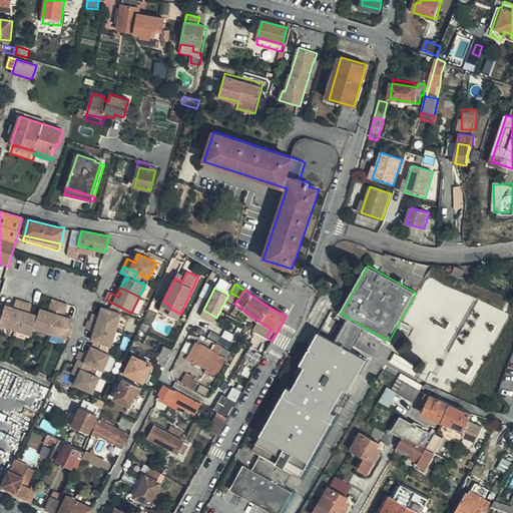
[(37,315),(33,328),(49,334),(60,302),(52,300),(48,311),(48,314),(44,313),(45,310),(40,309),(37,315)]
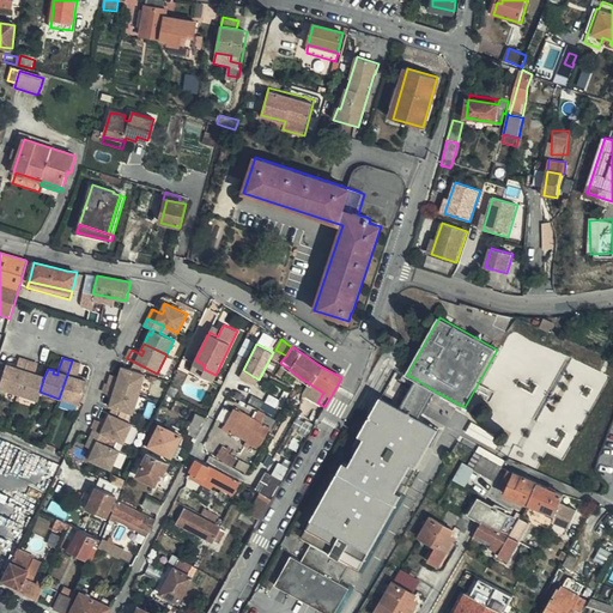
[(0,369),(0,388),(18,394),(28,362),(19,359),(17,366),(16,370),(11,369),(12,365),(6,364),(4,371),(0,369)]
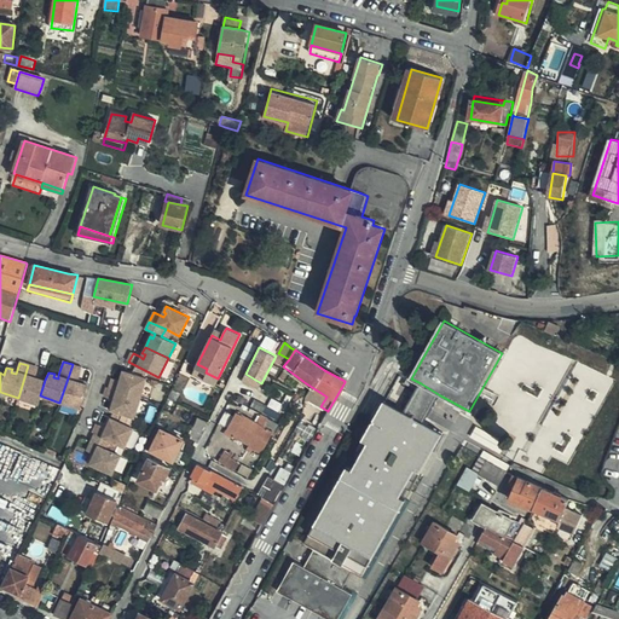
[(73,364),(59,403),(80,409),(88,386),(81,382),(80,386),(76,385),(77,381),(82,368),(73,364)]
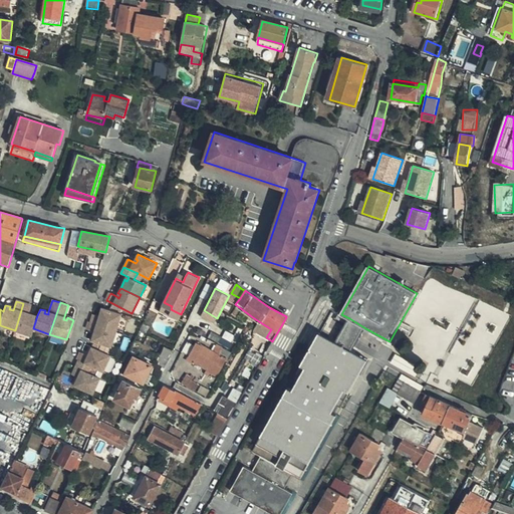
[(179,319),(181,314),(171,309),(172,306),(164,302),(161,310),(179,319)]
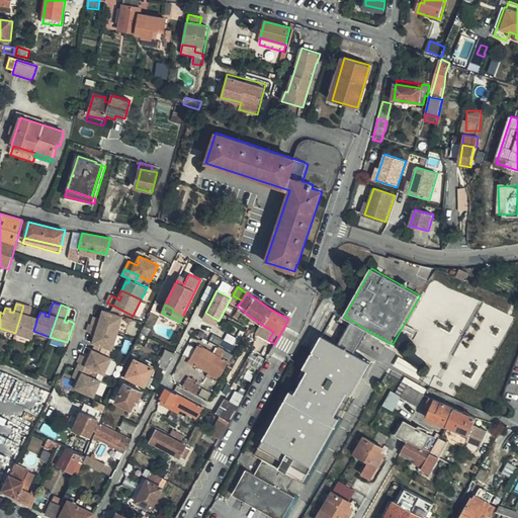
[(23,306),(15,333),(30,338),(33,331),(37,318),(33,317),(32,319),(28,318),(29,315),(31,309),(23,306)]
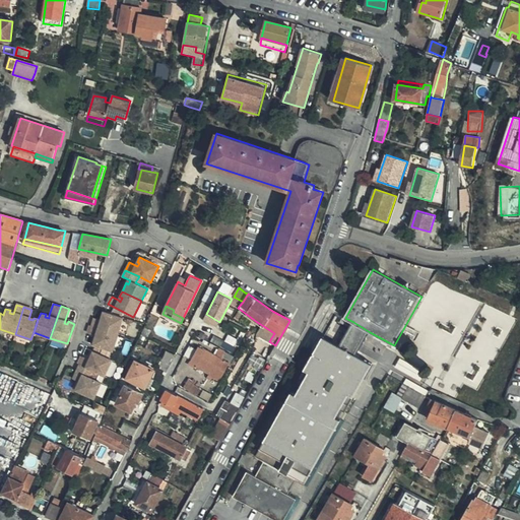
[(90,326),(118,335),(123,318),(103,311),(101,317),(104,318),(102,321),(100,320),(93,318),(90,326)]
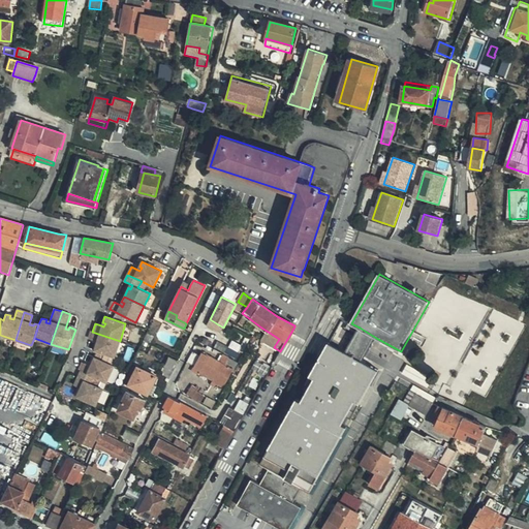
[(221,333),(223,328),(210,319),(207,325),(221,333)]
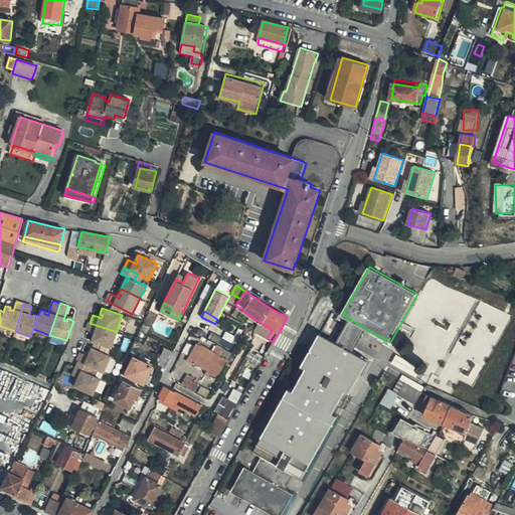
[(350,319),(340,338),(356,346),(366,329),(350,319)]
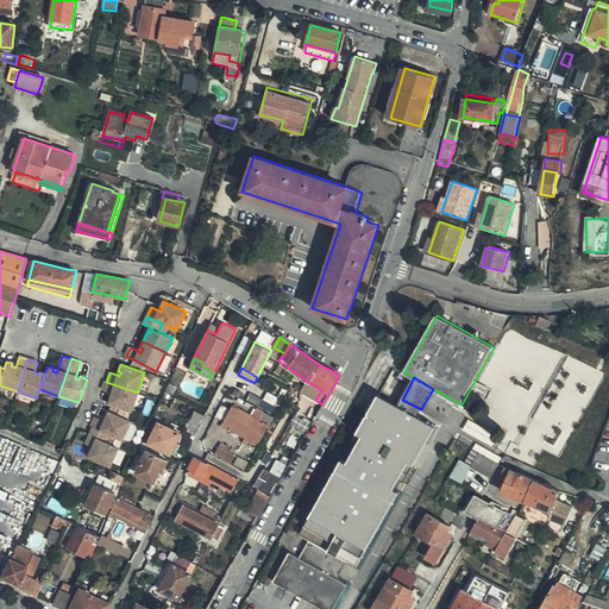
[(131,412),(138,393),(106,382),(104,391),(111,394),(114,394),(112,399),(110,397),(107,403),(131,412)]
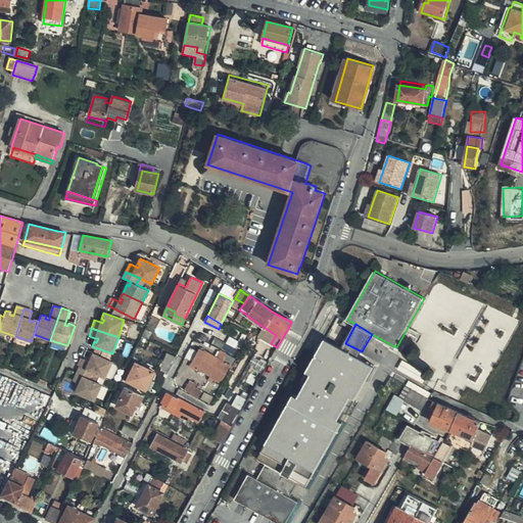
[(342,347),(326,338),(298,387),(302,390),(299,396),(294,393),(258,459),(267,464),(258,479),(249,474),(235,498),(278,522),(286,522),(298,503),(289,496),(298,481),(307,486),(343,422),(339,419),(343,412),(347,415),(375,366),(359,357),(342,347)]
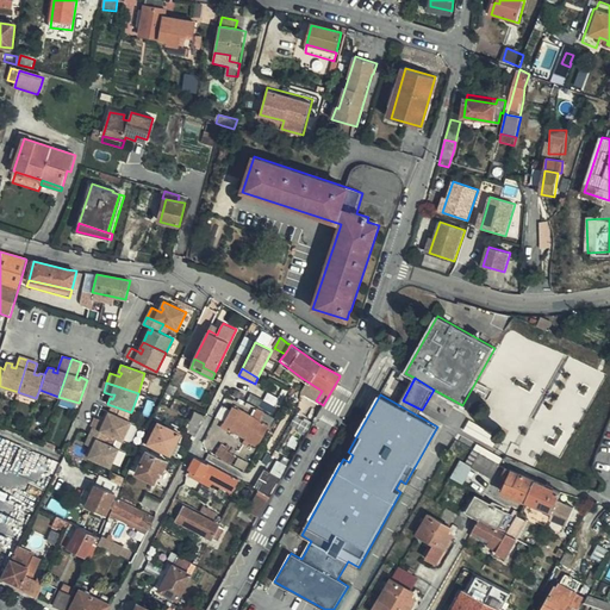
[(422,410),(403,400),(399,405),(418,416),(422,410)]
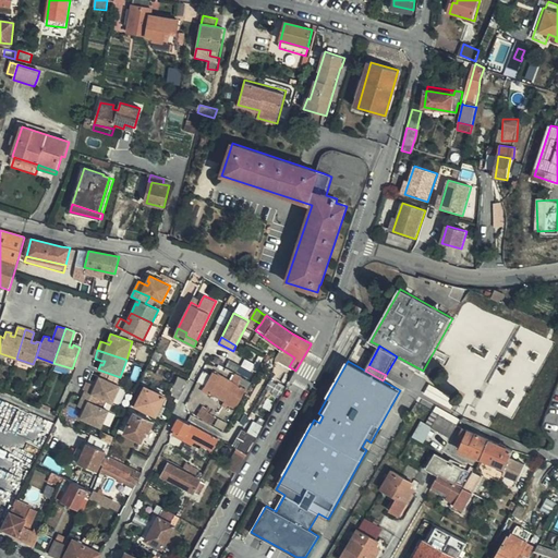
[(252,383),(242,377),(238,386),(219,376),(218,377),(211,373),(204,387),(210,391),(209,393),(234,408),(245,390),(246,391),(252,383)]
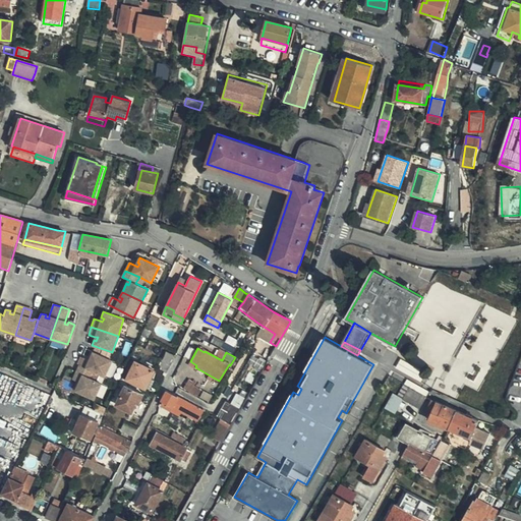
[(77,368),(91,375),(93,371),(104,377),(111,360),(93,352),(90,357),(92,359),(91,361),(89,360),(82,358),(77,368)]
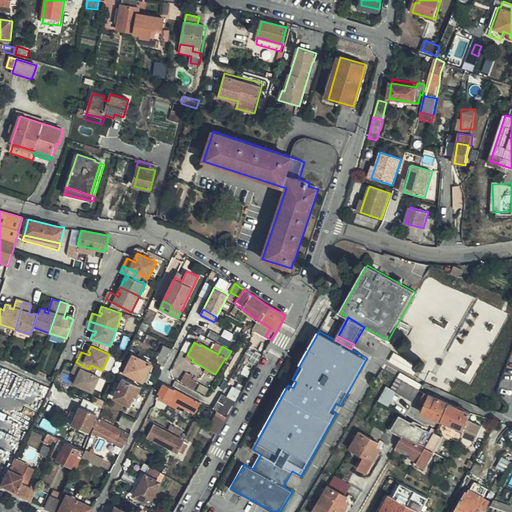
[(163,367),(167,358),(158,354),(154,363),(163,367)]
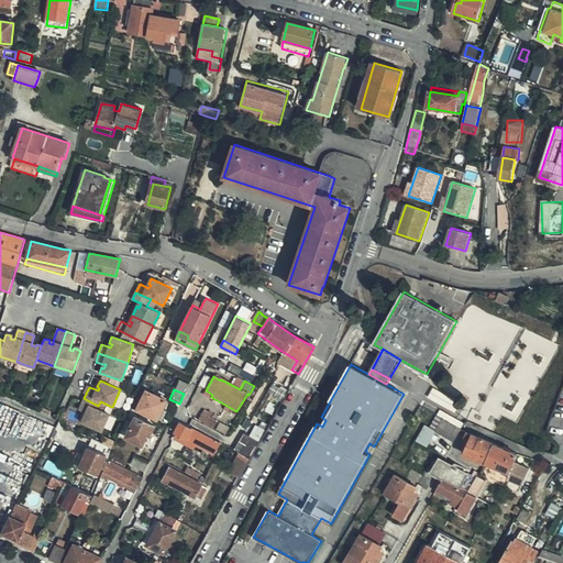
[(157,418),(163,408),(166,400),(145,392),(136,409),(157,419),(157,418)]
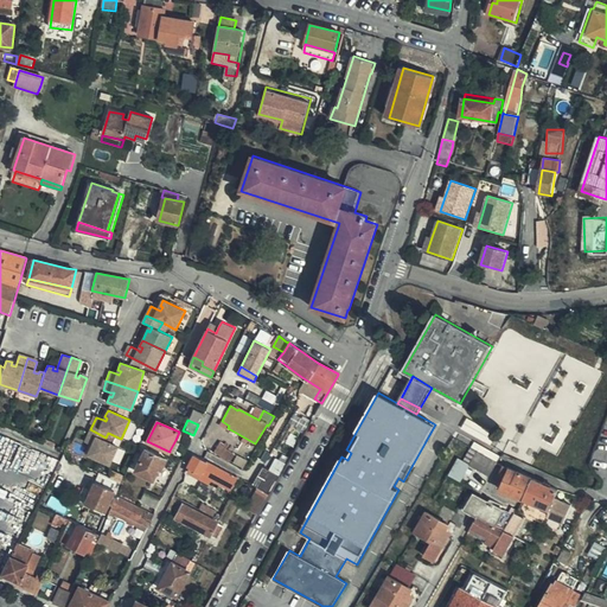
[(104,441),(106,438),(90,429),(84,442),(91,446),(94,447),(93,451),(90,449),(87,455),(109,466),(117,447),(104,441)]
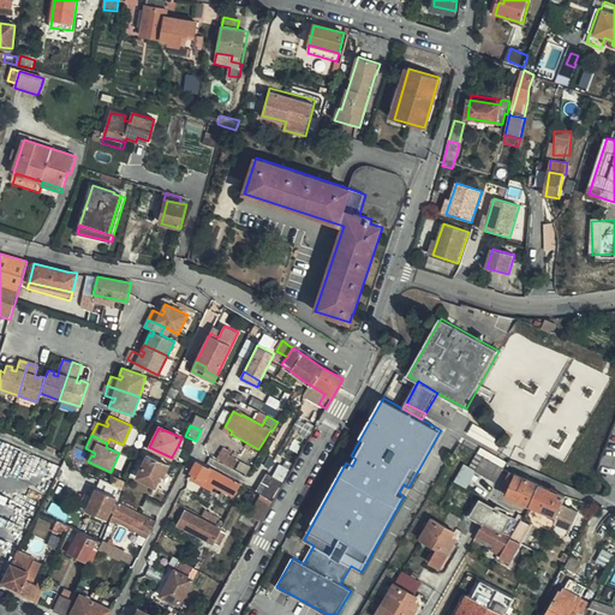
[(183,448),(178,446),(172,457),(177,459),(183,448)]
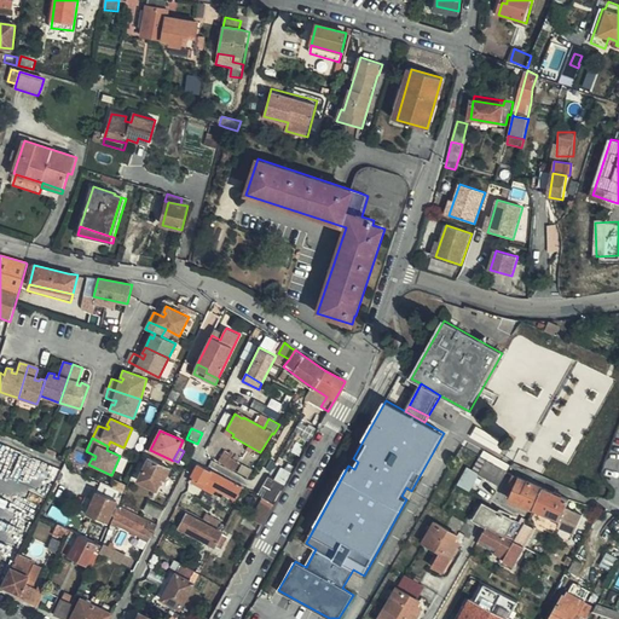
[(224,452),(220,461),(235,469),(239,460),(224,452)]
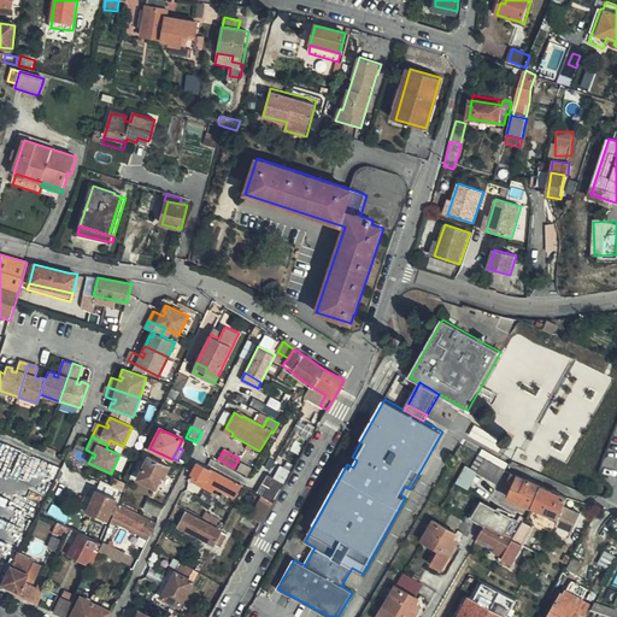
[(164,477),(169,465),(148,456),(137,479),(156,487),(162,476),(164,477)]
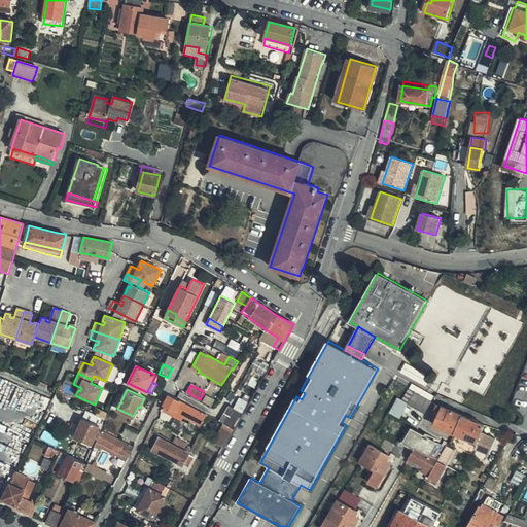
[(409,405),(415,392),(411,390),(410,390),(403,401),(409,405)]
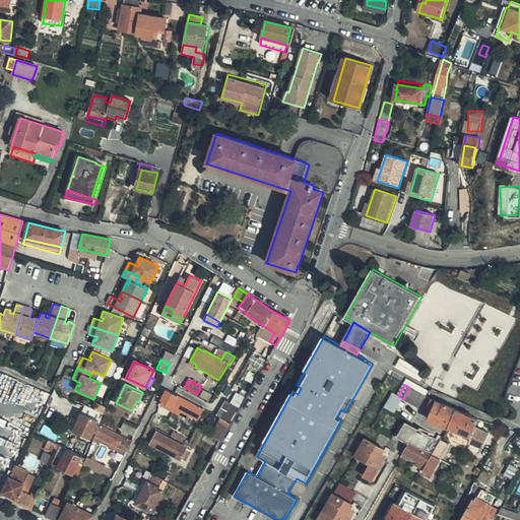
[(417,407),(428,397),(409,387),(403,399),(404,399),(417,407)]
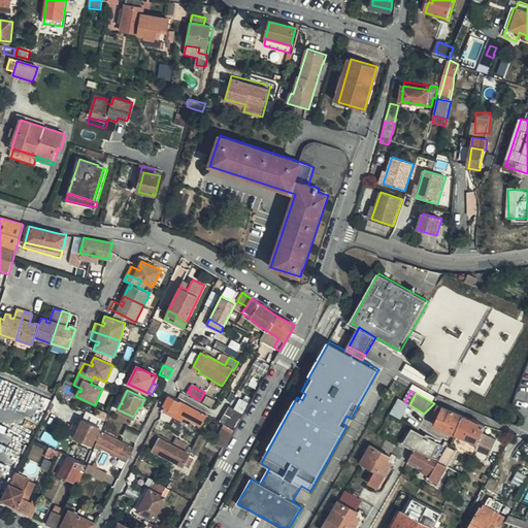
[(204,420),(206,421),(209,416),(208,415),(207,415),(206,416),(168,396),(163,406),(165,407),(164,410),(182,420),(184,417),(201,426),(204,420)]
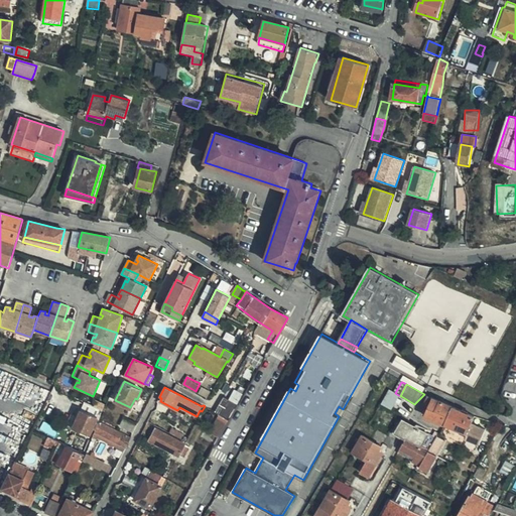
[(398,401),(401,396),(400,396),(395,393),(390,390),(387,395),(398,401)]
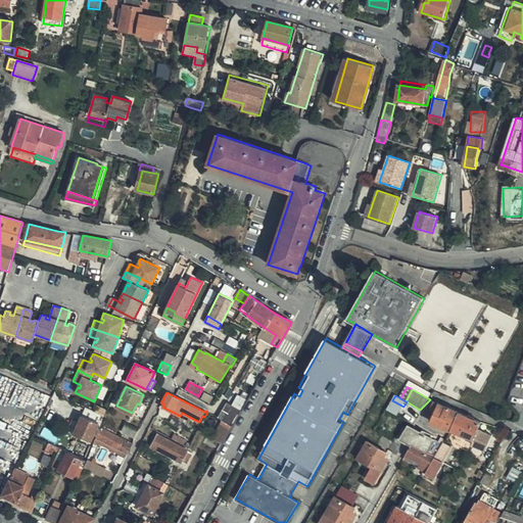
[(397,417),(403,407),(392,400),(386,410),(397,417)]
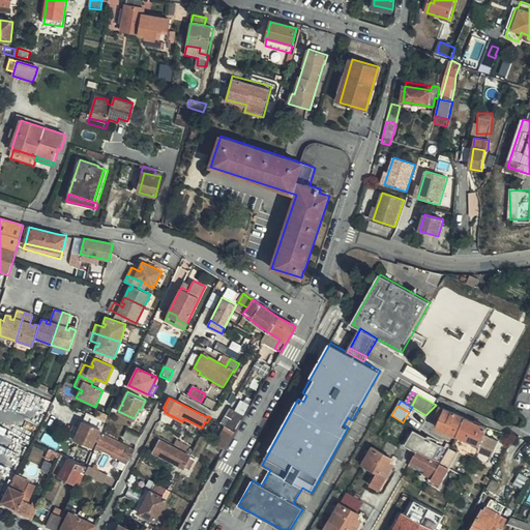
[(235,432),(244,416),(230,408),(221,423),(225,425),(235,432)]
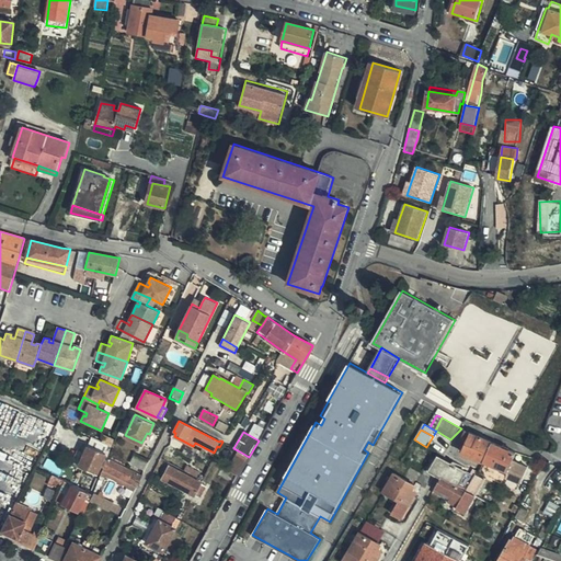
[(480,437),(469,432),(460,451),(470,456),(480,437)]
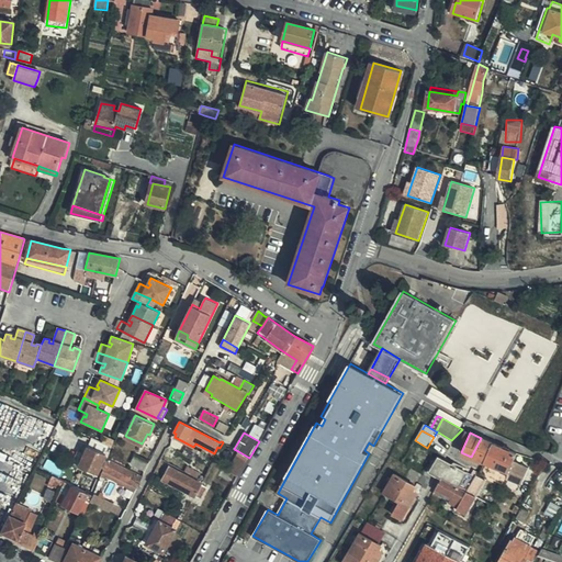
[(487,441),(481,438),(471,457),(485,463),(494,444),(487,441)]
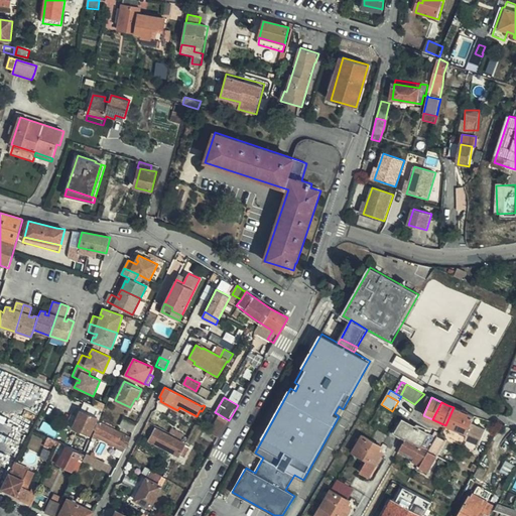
[(104,411),(103,411),(86,403),(83,410),(81,409),(77,417),(72,428),(89,435),(92,428),(96,430),(100,421),(104,411)]
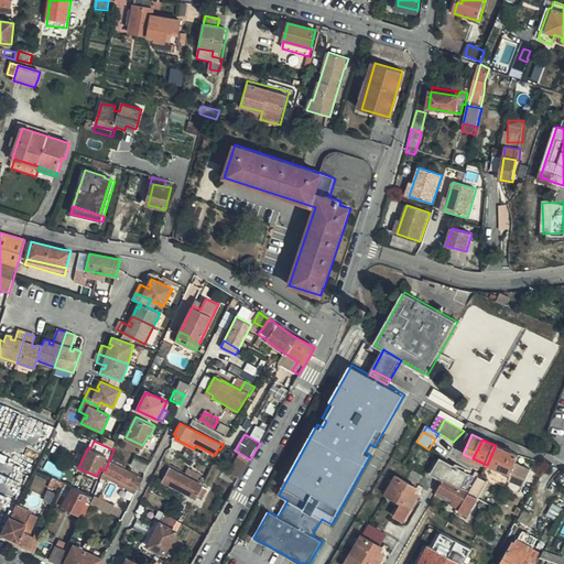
[(512,475),(519,464),(517,463),(519,455),(496,445),(487,465),(512,475)]
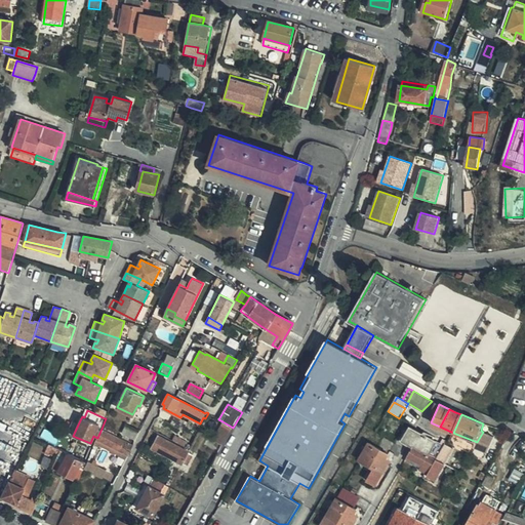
[(224,443),(233,428),(223,421),(212,440),(223,446),(224,443)]
